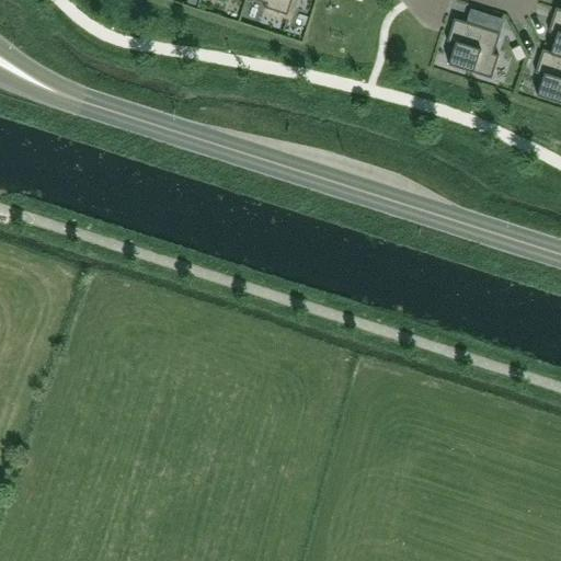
[(253,0),(266,4),(264,9),(288,16),(293,0),(253,0)]
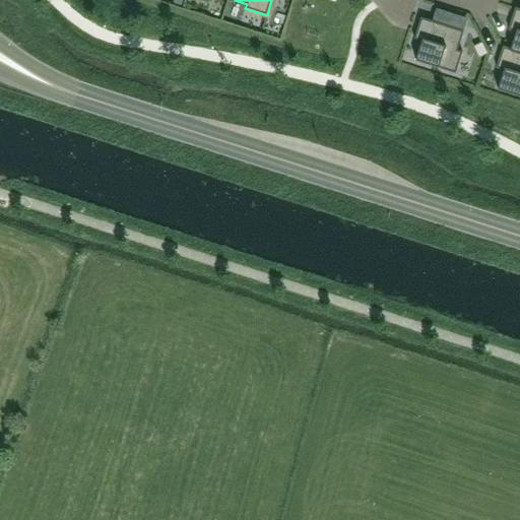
[(511,50),(519,53),(519,9),(516,8),(509,29),(517,33),(511,49),(511,50)]
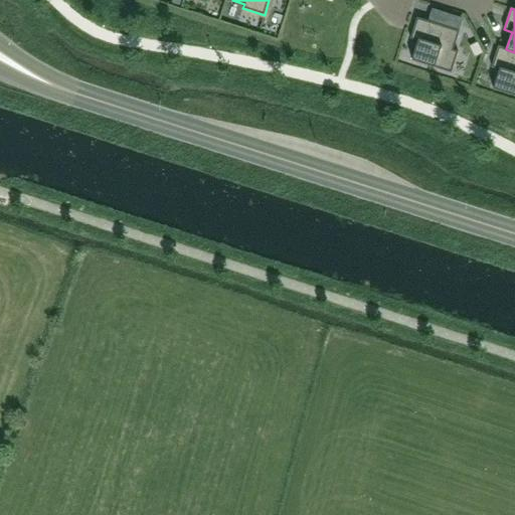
[(453,49),(460,30),(459,30),(450,27),(417,17),(410,38),(418,41),(412,60),(452,72),(459,51),(453,49)]
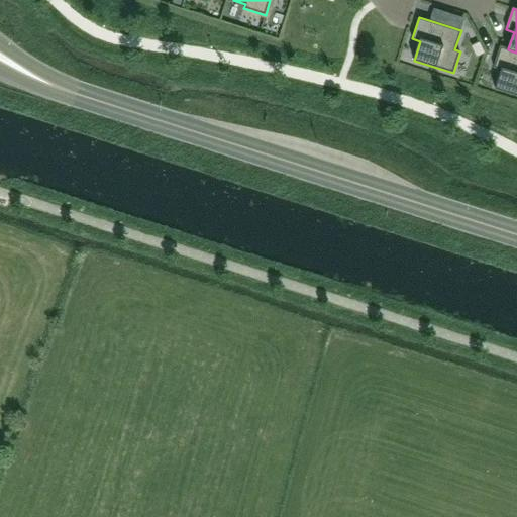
[(454,17),(451,27),(460,30),(464,20),(454,17)]
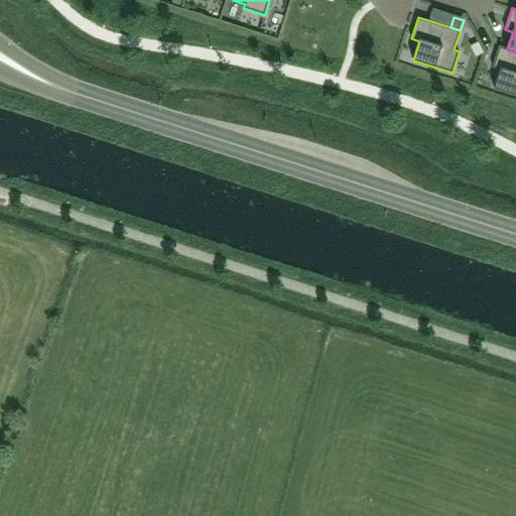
[(515,52),(507,49),(507,48),(500,46),(493,68),(501,71),(494,89),(515,96),(515,52)]
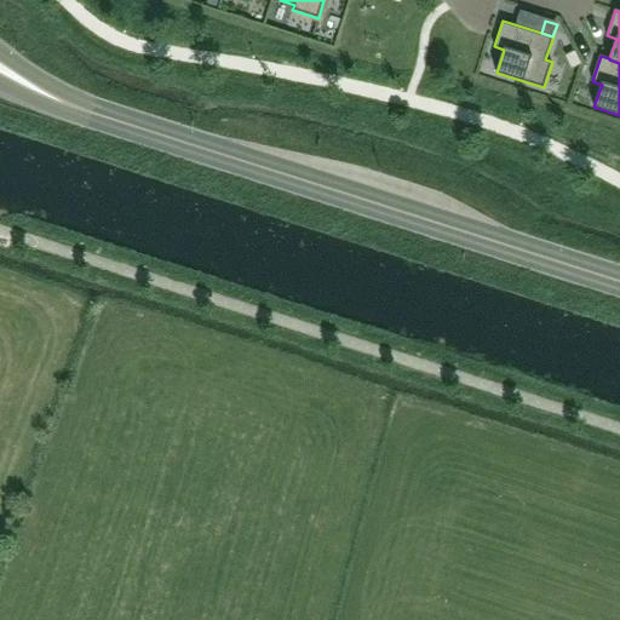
All buildings are outlined.
